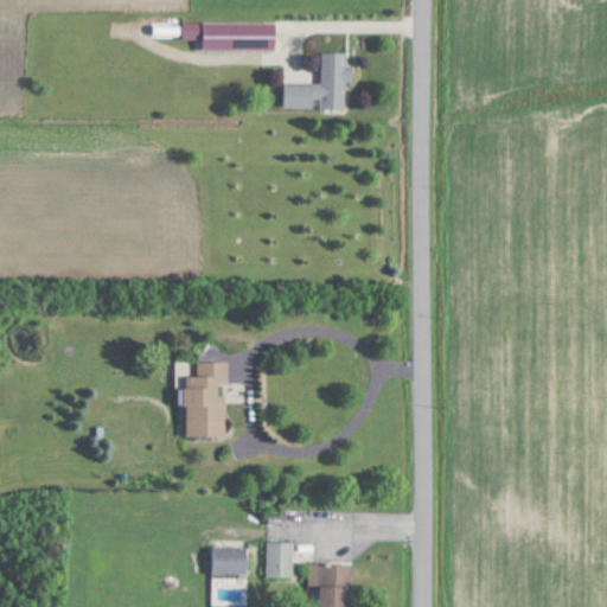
[(276,50),(276,23),(184,23),(184,39),(199,39),(199,50),(276,50)]
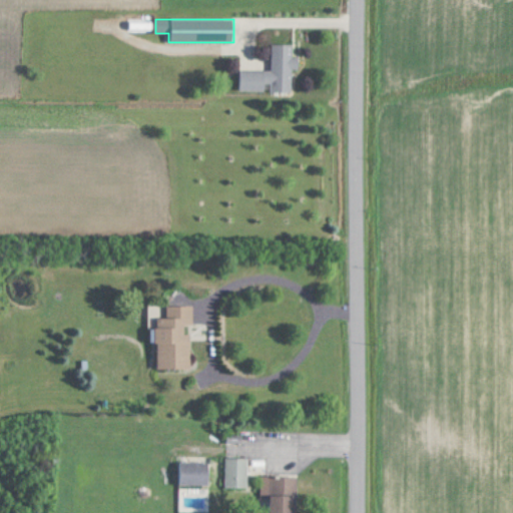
[(240,91),(294,91),(294,69),(299,69),(300,55),(294,55),(294,44),(273,43),(273,70),(241,70),(240,91)]
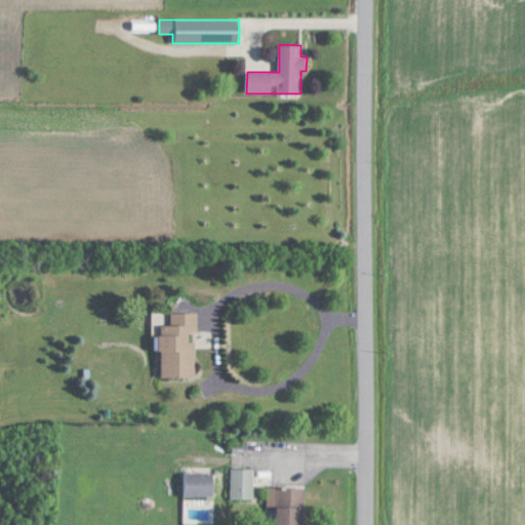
[(161,376),(197,375),(196,312),(170,312),(170,324),(161,324),(161,376)]
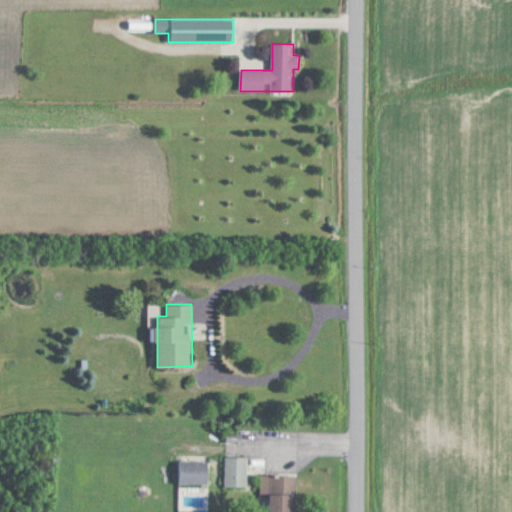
[(248,487),(248,456),(225,456),(225,487),(248,487)]
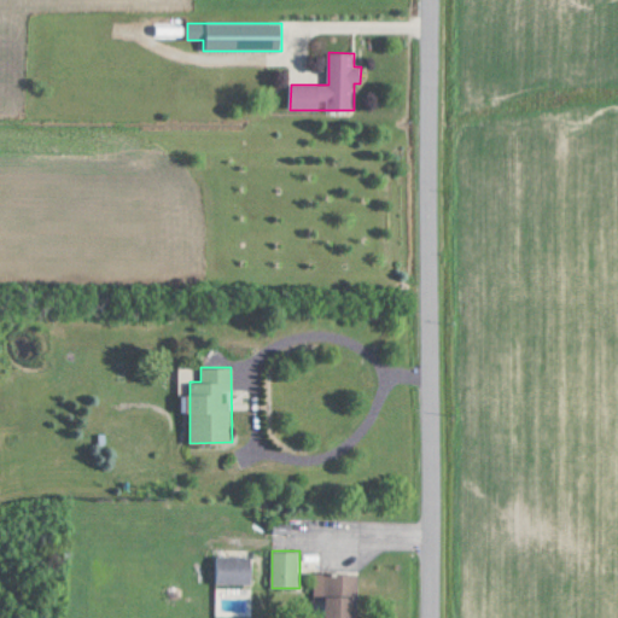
[(251,555),(216,555),(216,582),(251,582),(251,555)]
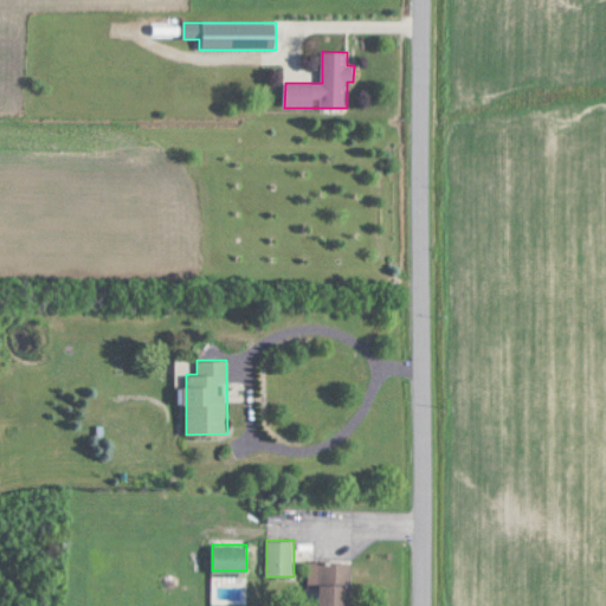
[(317,605),(350,605),(352,562),(308,561),(308,591),(318,591),(317,605)]
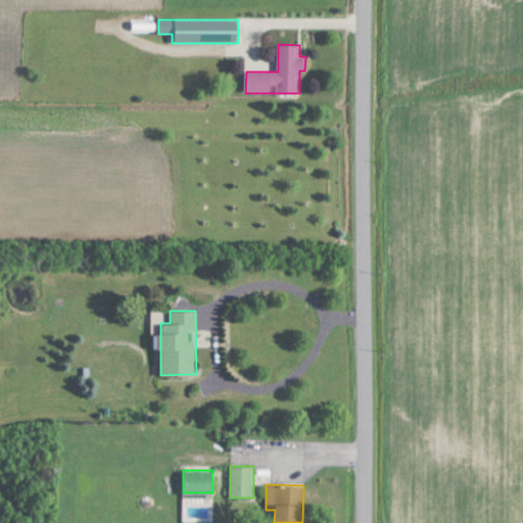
All buildings are outlined.
